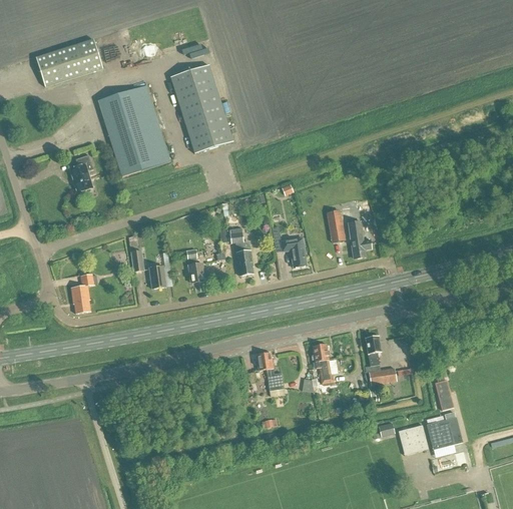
[(92,38),(34,57),(44,86),(102,67),(92,38)]
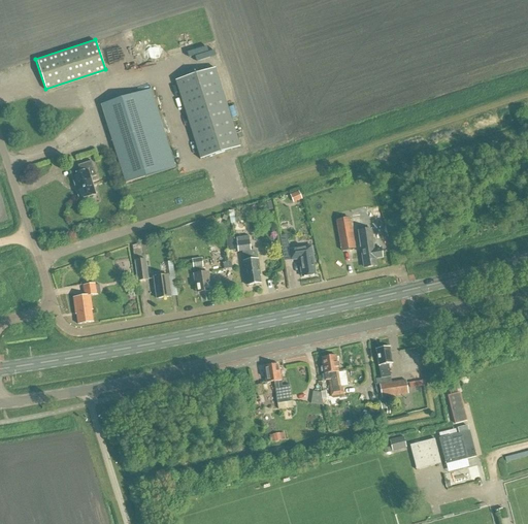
[(215,65),(198,70),(175,77),(200,156),(240,143),(215,65)]
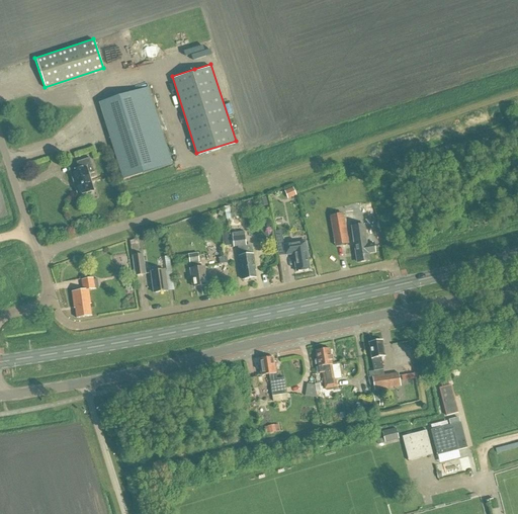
[(123,176),(172,161),(148,85),(99,100),(123,176)]
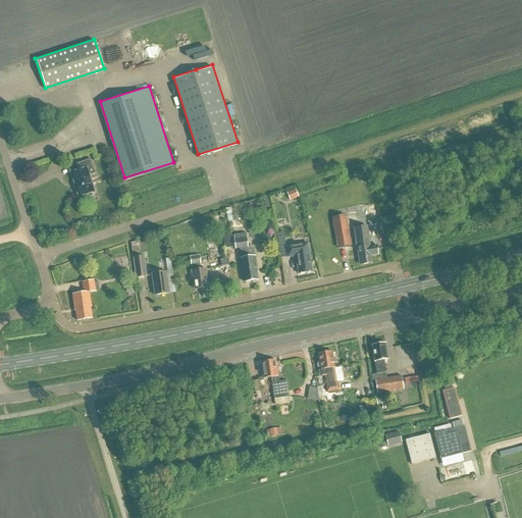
[(95,171),(91,156),(77,161),(80,168),(71,170),(80,195),(95,190),(90,172),(95,171)]
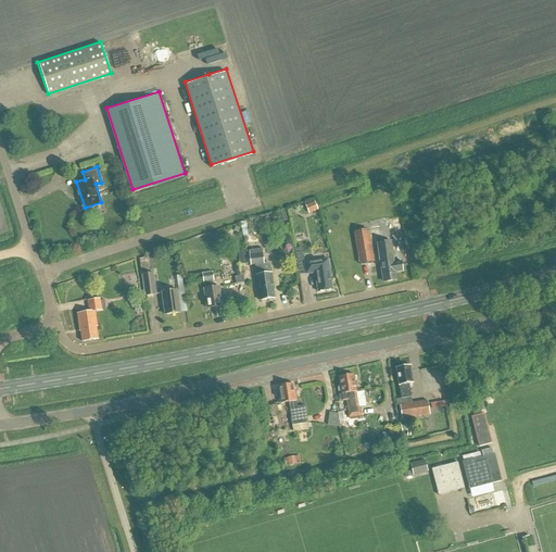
[(315,198),(305,201),(308,211),(318,207),(315,198)]
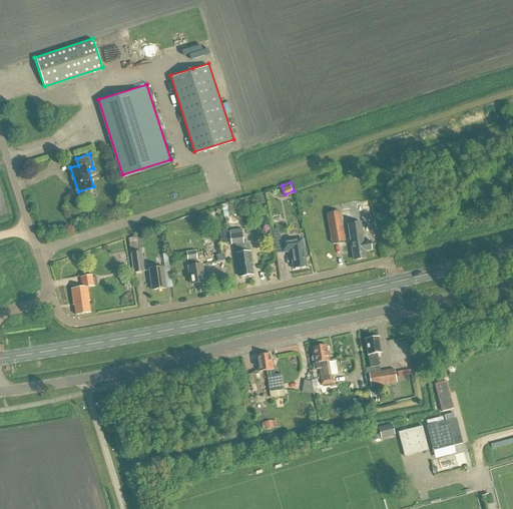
[(264,192),(257,194),(259,201),(265,200),(264,192)]
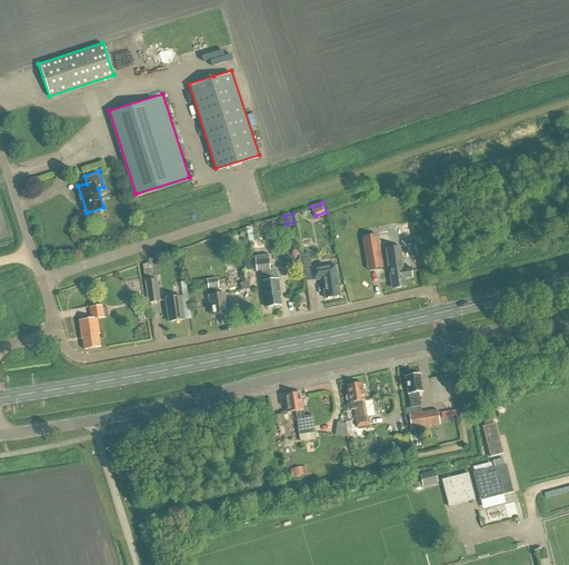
[(251,226),(247,226),(249,237),(258,236),(257,230),(253,231),(253,229),(251,229),(251,226)]
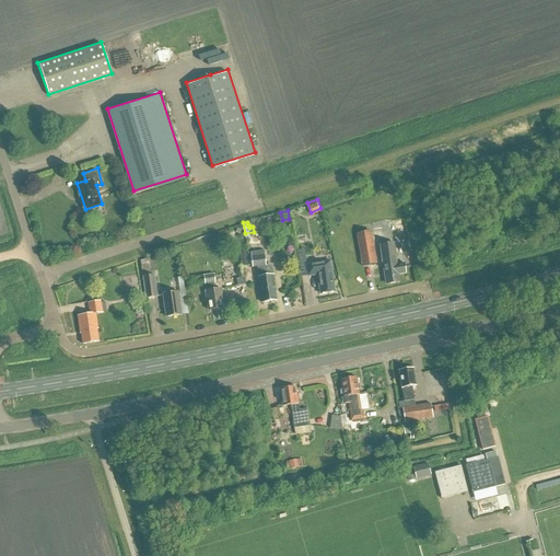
[(358,235),(362,263),(377,261),(372,233),(358,235)]
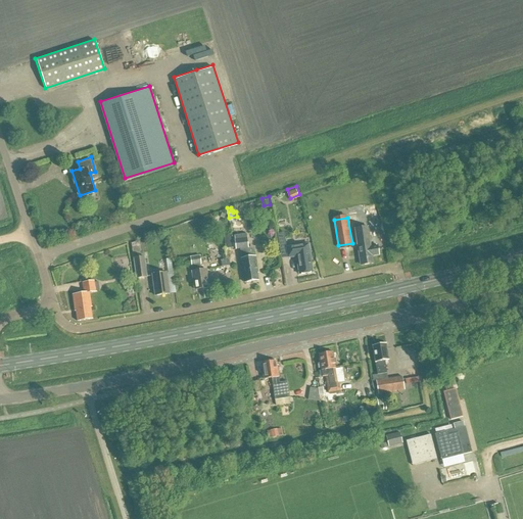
[(371,243),(370,237),(367,237),(365,225),(354,226),(357,239),(360,255),(361,255),(362,263),(372,261),(371,253),(378,252),(377,242),(371,243)]
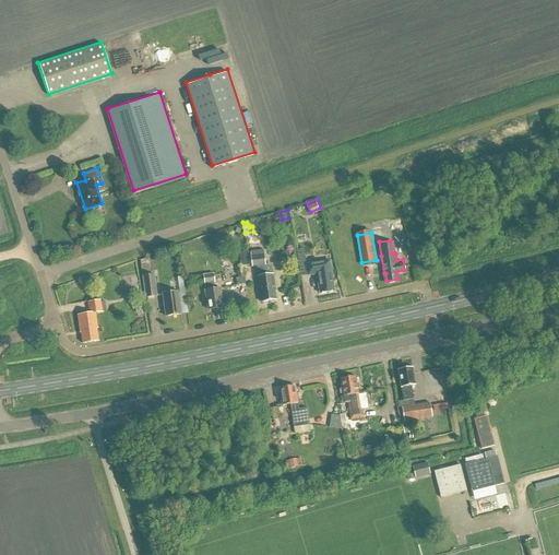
[(265,261),(263,247),(250,248),(252,263),(257,263),(258,273),(261,299),(275,297),(274,290),(275,288),(273,271),(266,272),(264,261),(265,261)]
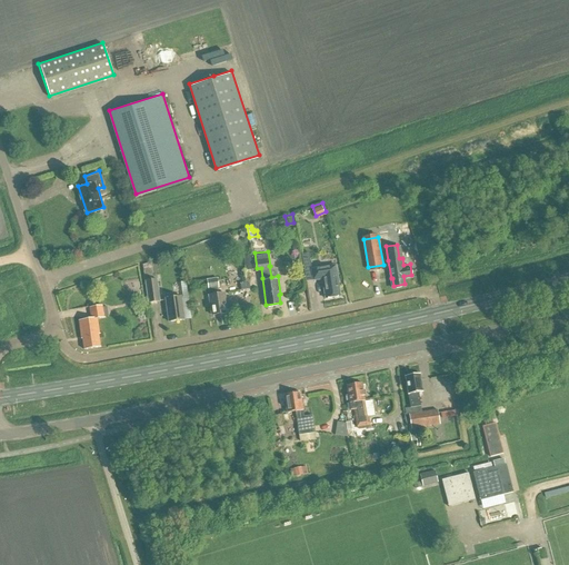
[(243,254),(245,267),(242,267),(243,278),(251,277),(250,266),(252,266),(251,253),(243,254)]
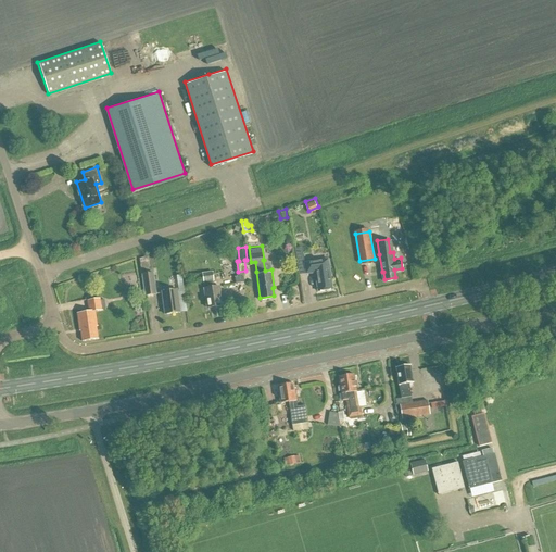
[(306,271),(315,270),(318,289),(332,287),(329,267),(328,256),(304,260),(306,271)]
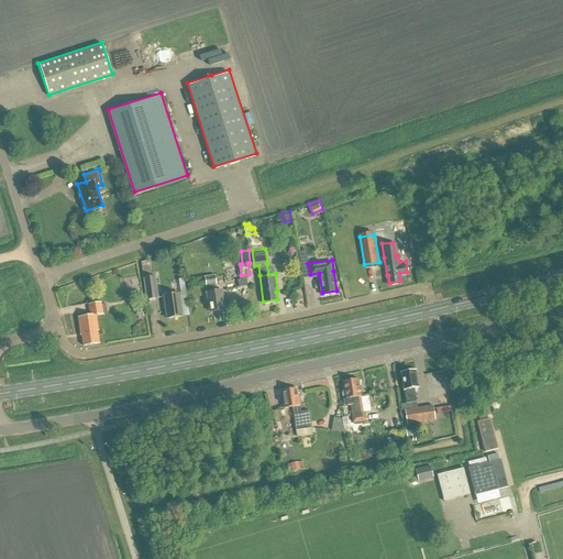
[(144,274),(146,296),(158,295),(155,273),(144,274)]
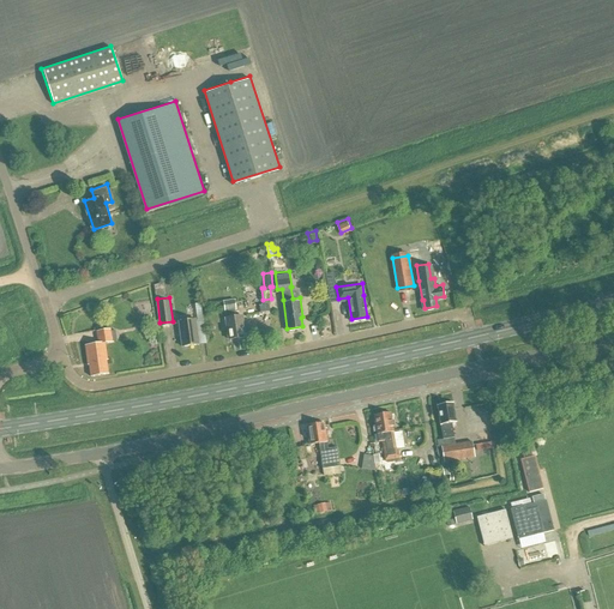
[(236,306),(235,297),(223,299),(224,308),(226,315),(229,337),(245,335),(242,313),(235,314),(234,307),(236,306)]
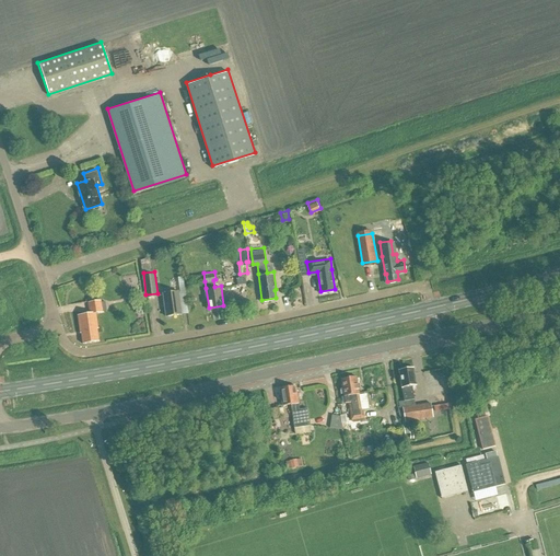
[(181,312),(178,289),(163,291),(166,314),(181,312)]
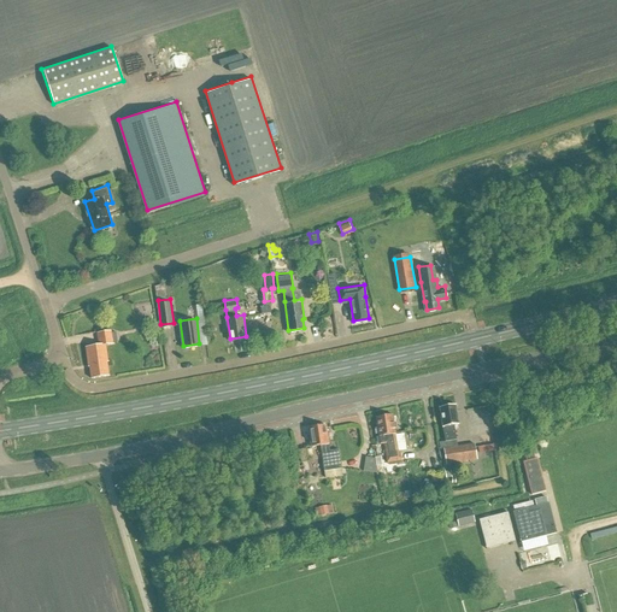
[(113,341),(111,328),(98,330),(99,342),(86,345),(88,362),(89,362),(92,375),(109,372),(106,359),(107,359),(105,342),(113,341)]
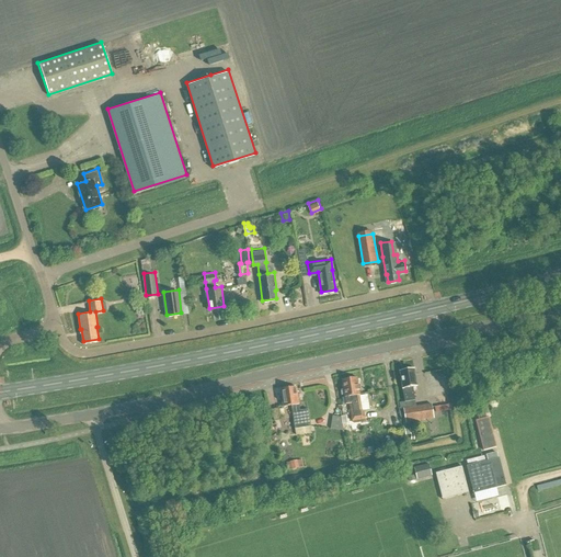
[(415,402),(414,397),(412,384),(416,384),(413,366),(400,368),(405,399),(399,399),(400,405),(404,405),(407,419),(434,413),(432,399),(415,402)]
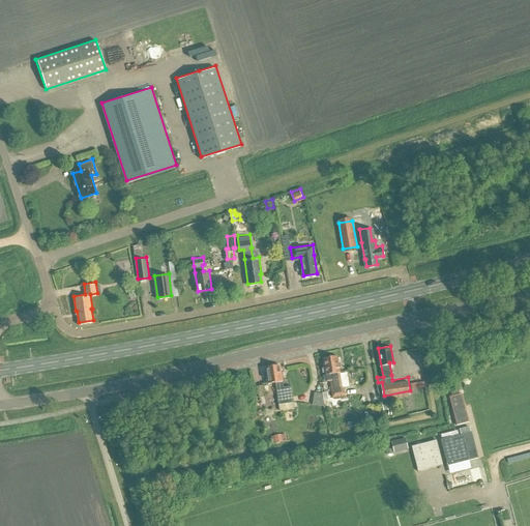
[(343,385),(337,354),(322,356),(326,379),(330,379),(332,395),(345,392),(344,385),(343,385)]
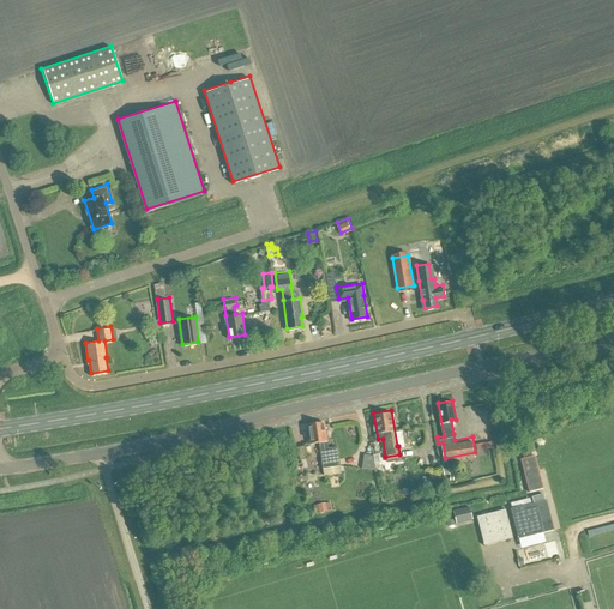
[(320,447),(323,462),(324,462),(324,465),(339,463),(336,445),(327,446),(324,420),(307,422),(309,441),(319,440),(320,447)]
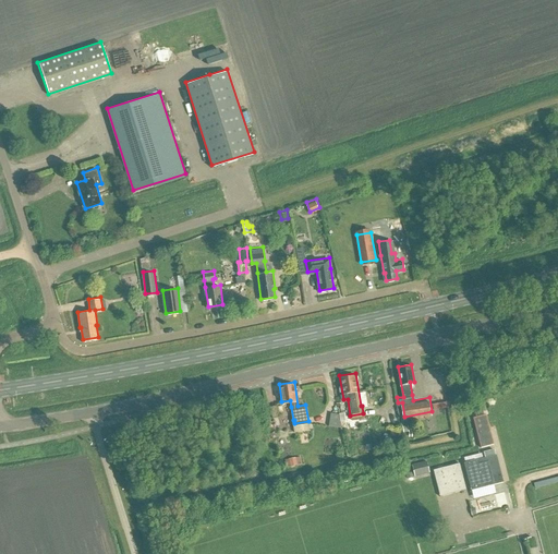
[(332,422),(343,421),(342,409),(331,409),(332,422)]
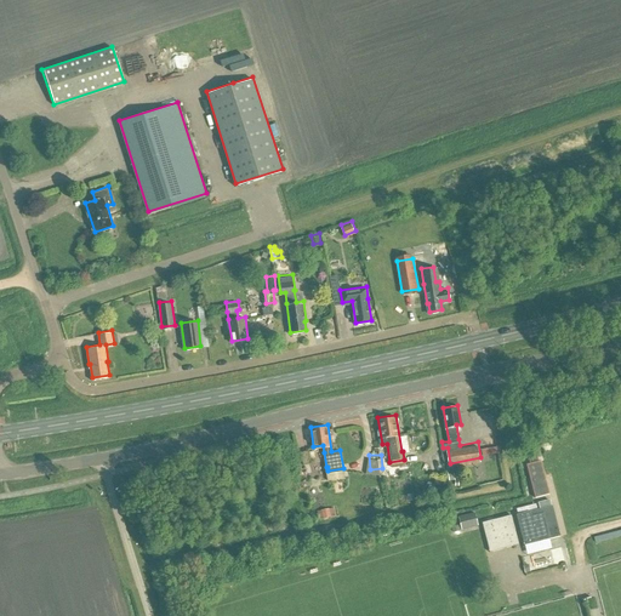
[(548,491),(540,458),(539,458),(530,461),(527,462),(535,495),(548,491)]
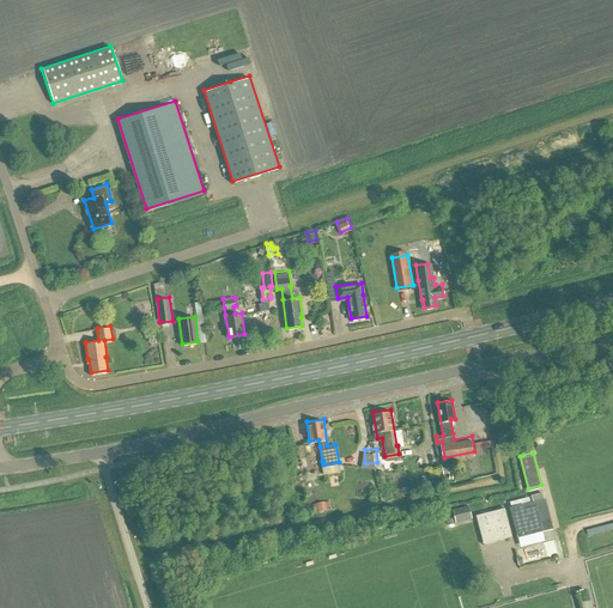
[(339,462),(323,464),(323,472),(340,469),(339,462)]
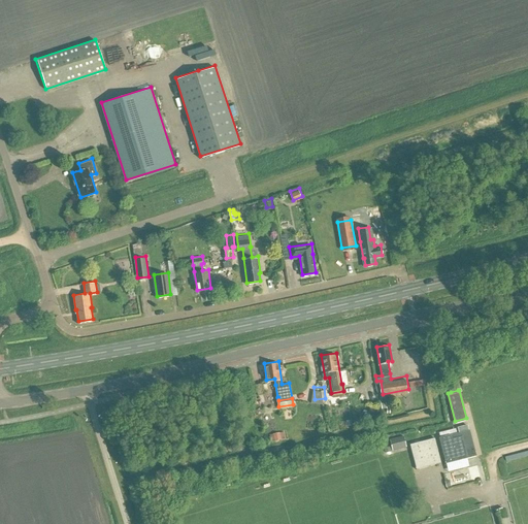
[(370,405),(368,412),(376,414),(378,407),(370,405)]
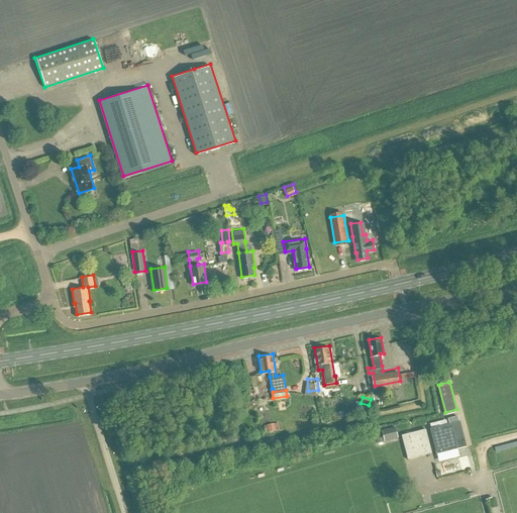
[(466,444),(459,419),(429,427),(436,452),(466,444)]
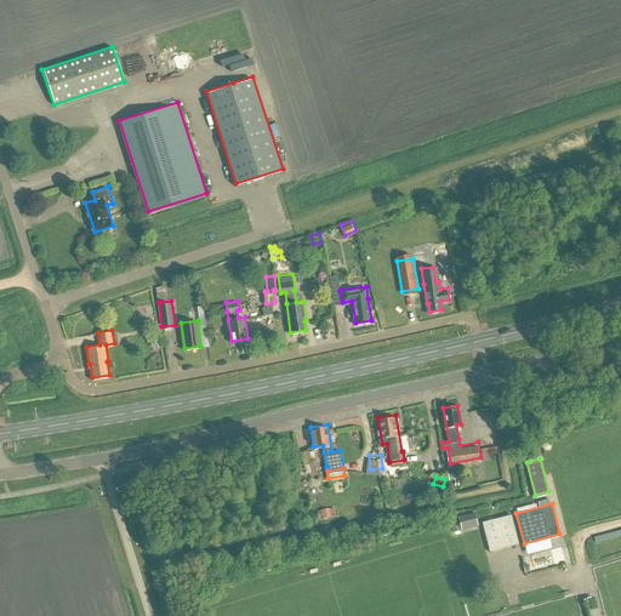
[(336,505),(319,507),(319,515),(336,513),(336,505)]
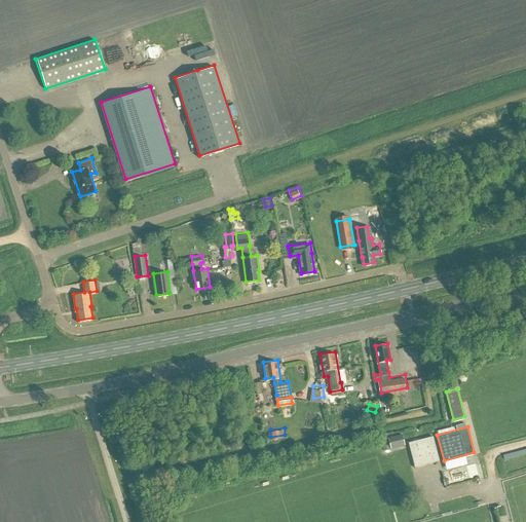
[(388,436),(391,446),(405,443),(402,433),(388,436)]
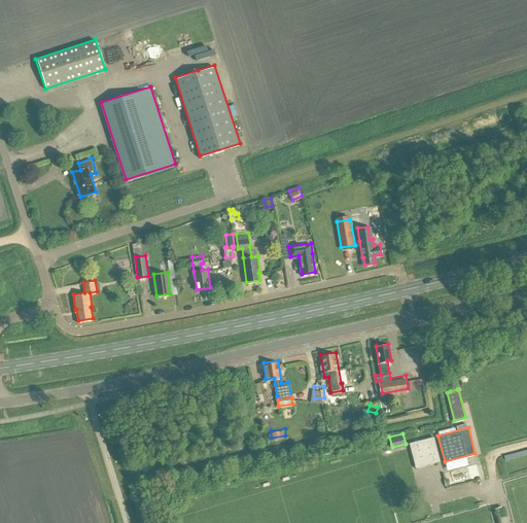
[(407,441),(413,466),(438,459),(432,434),(407,441)]
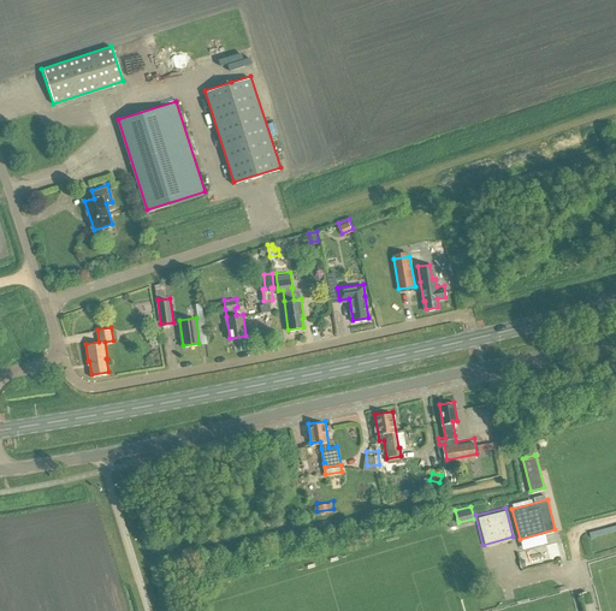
[(615,521),(588,529),(591,534),(615,527),(615,521)]
